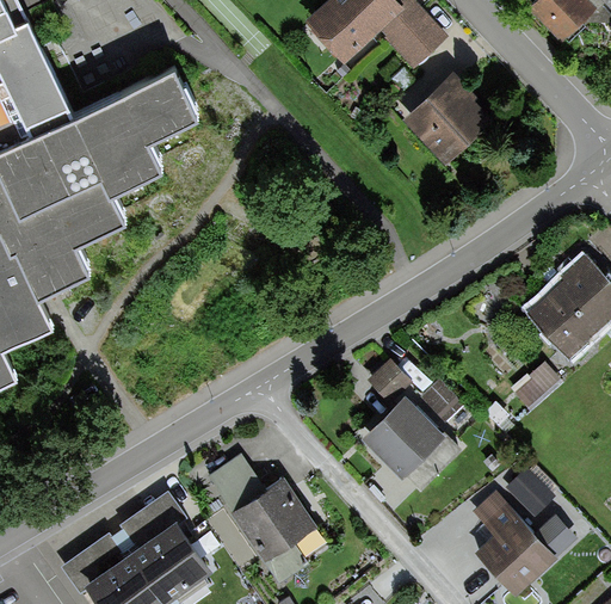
[(0,0),(0,72),(28,129),(0,141),(0,388),(19,380),(4,349),(59,322),(47,296),(100,271),(88,246),(135,225),(119,191),(160,172),(147,142),(191,122),(164,62),(75,103),(26,0),(22,2),(19,0),(0,0)]
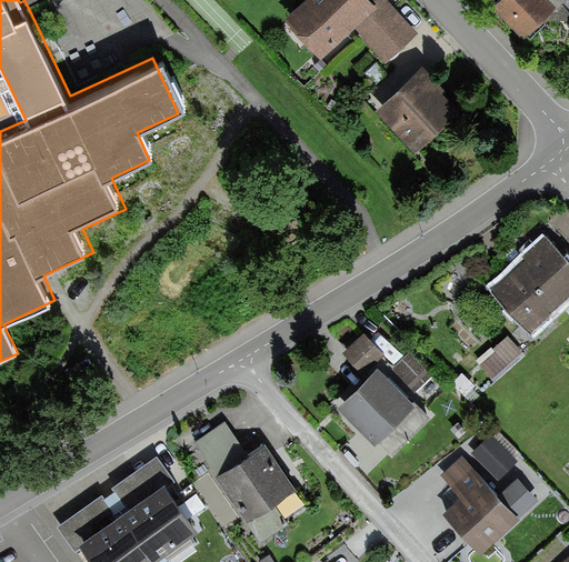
[(321,59),(355,29),(378,9),(373,4),(369,0),(311,0),(287,22),(321,59)]
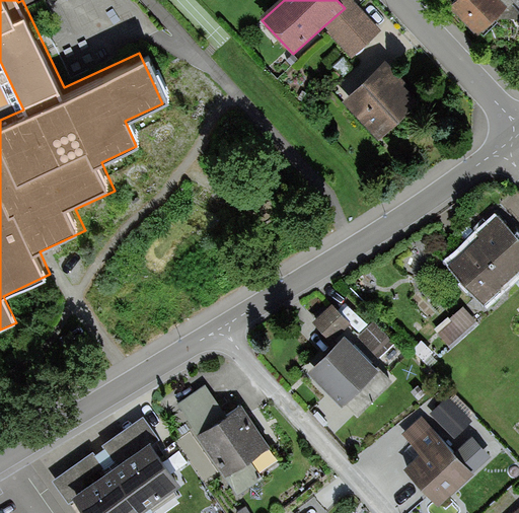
[(349,0),(346,0),(341,4),(345,8),(323,26),(353,60),(381,31),(349,0)]
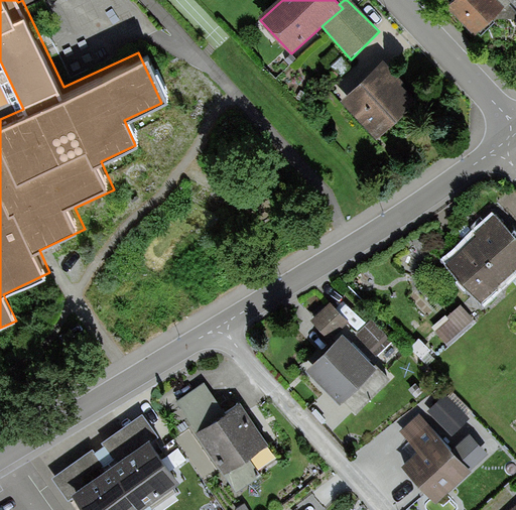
[(452,0),(445,6),(472,33),(490,16),(495,20),(514,20),(514,27),(515,26),(515,4),(512,0),(452,0)]
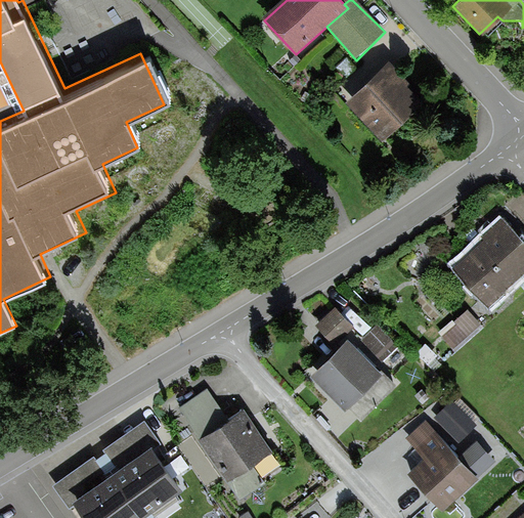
[(389,65),(348,100),(384,140),(425,104),(389,65)]
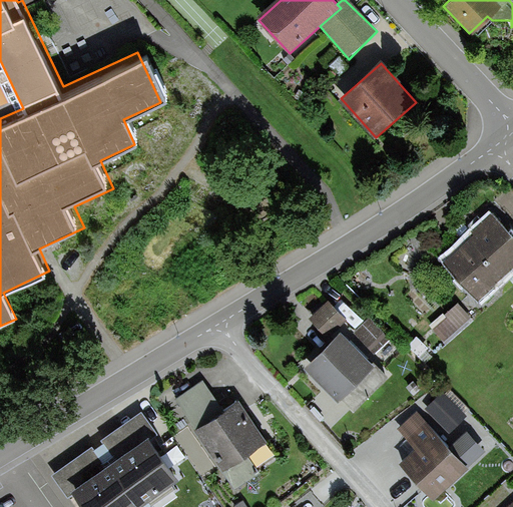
[(473,234),(476,238),(447,264),(478,300),(512,269),(512,237),(494,215),(473,234)]
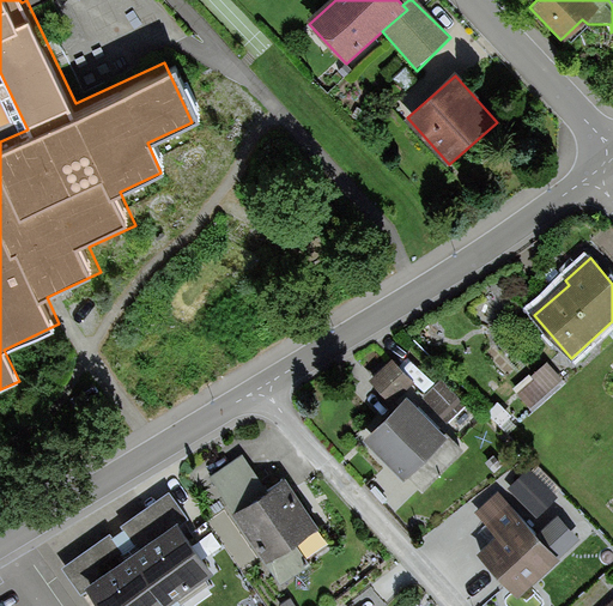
[(393,363),(371,383),(392,406),(414,385),(393,363)]
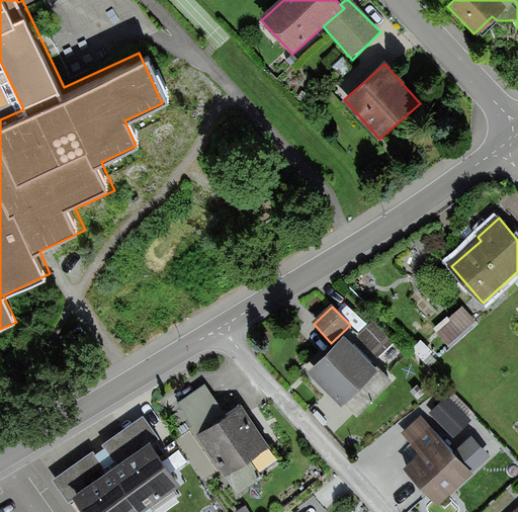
[(466,314),(439,339),(453,354),(481,330),(466,314)]
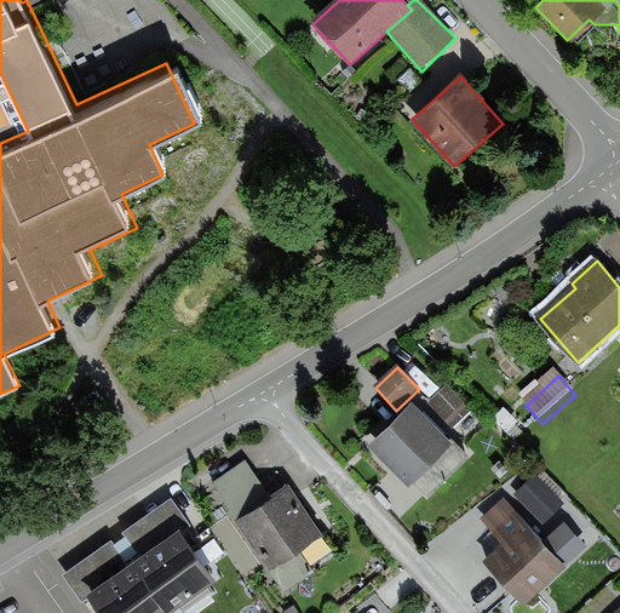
[(428,404),(452,431),(469,416),(446,388),(428,404)]
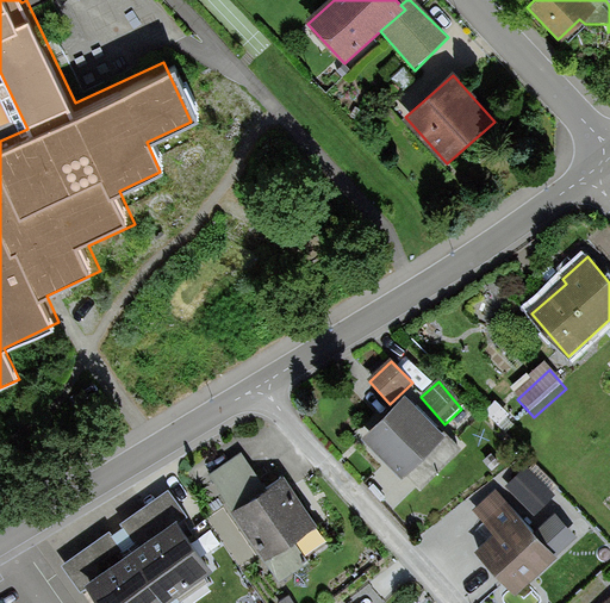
[(406,393),(361,436),(400,478),(405,473),(422,490),(462,451),(406,393)]
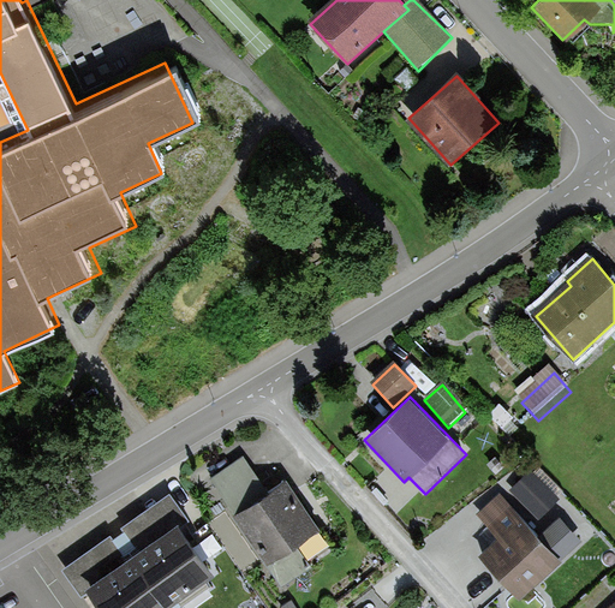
[(213,483),(237,517),(268,495),(243,462),(213,483)]
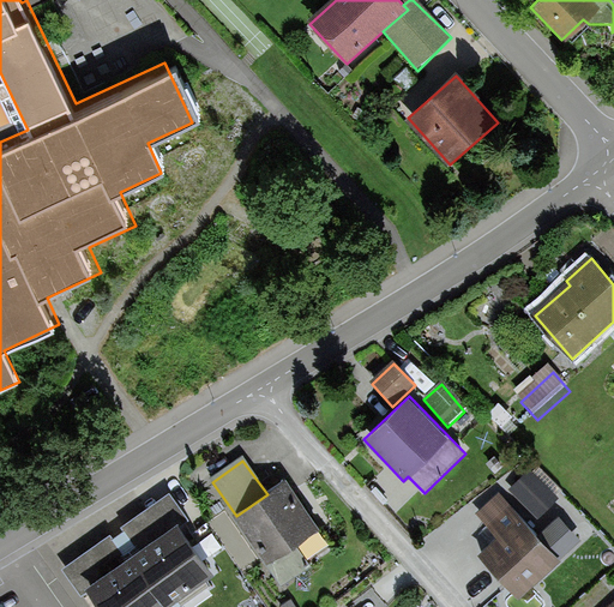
[(558,503),(529,473),(506,496),(535,524),(558,503)]
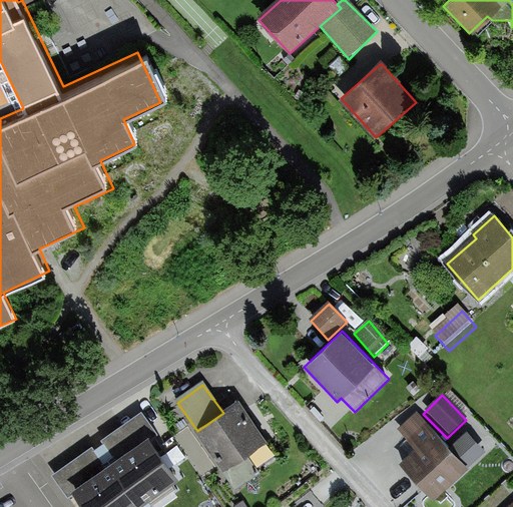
[(197,431),(194,433),(234,491),(261,474),(248,456),(268,443),(239,402),(223,413),(197,431)]
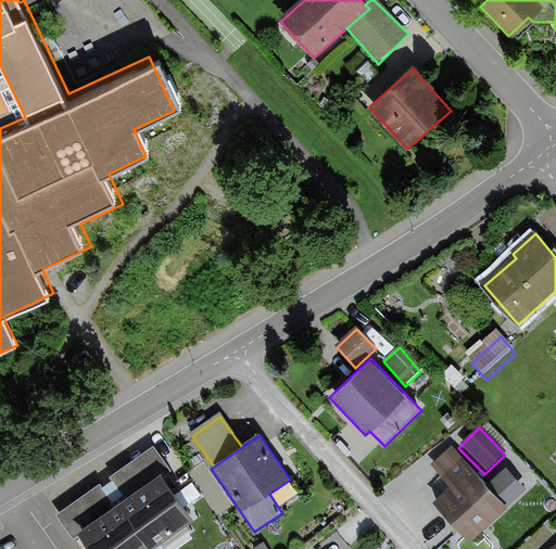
[(113,482),(106,485),(151,548),(153,548),(197,518),(166,475),(171,472),(153,447),(110,479),(113,482)]
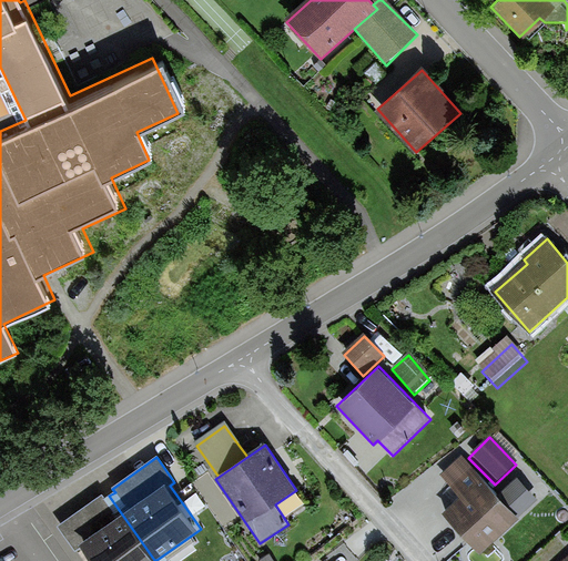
[(460,501),(445,514),(480,554),(537,503),(517,481),(499,498),(463,458),(440,479),(460,501)]
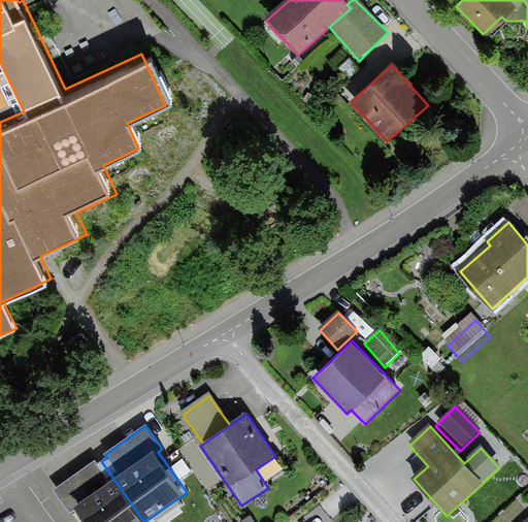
[(143,521),(101,461),(97,465),(95,461),(53,491),(71,516),(77,512),(85,521),(143,521)]
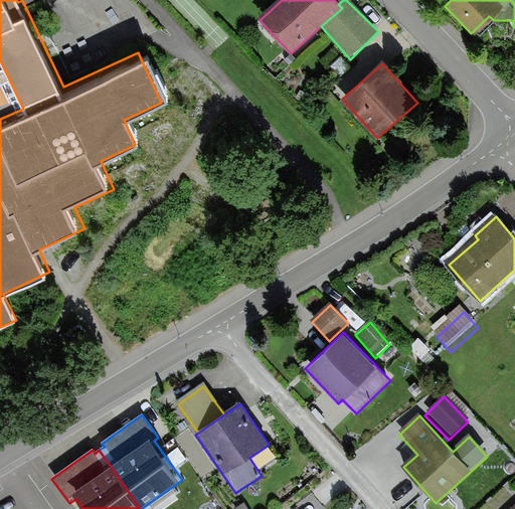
All buildings are outlined.
